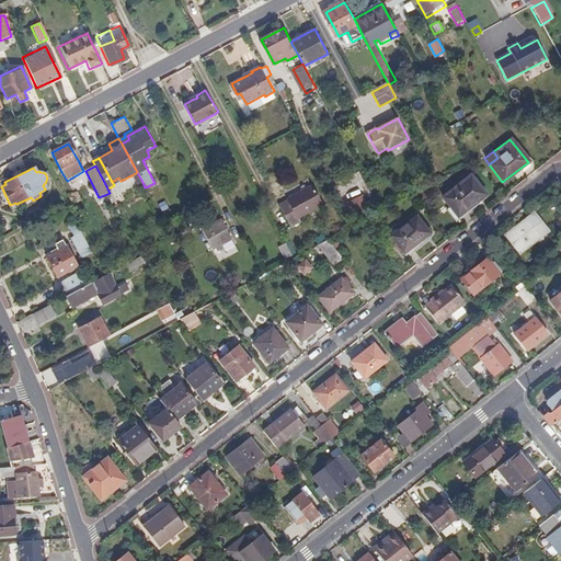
[(483,196),(468,176),(441,197),(457,217),(483,196)]
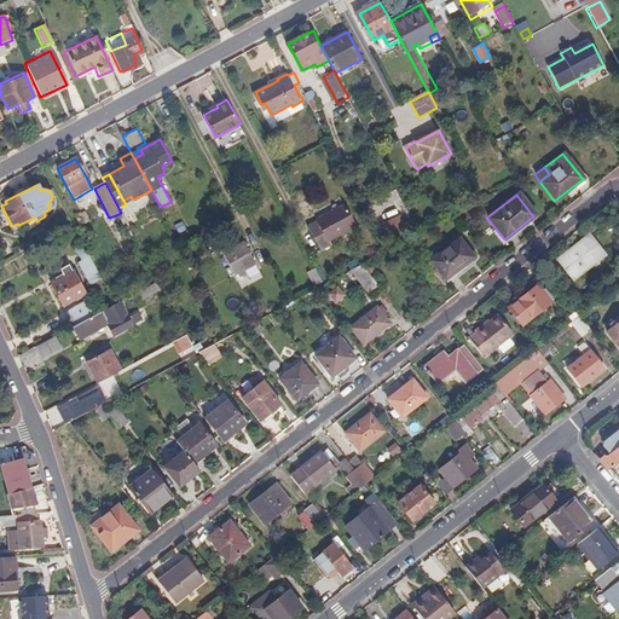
[(318,218),(318,219),(308,224),(322,247),(331,242),(329,237),(354,224),(345,203),(318,218)]
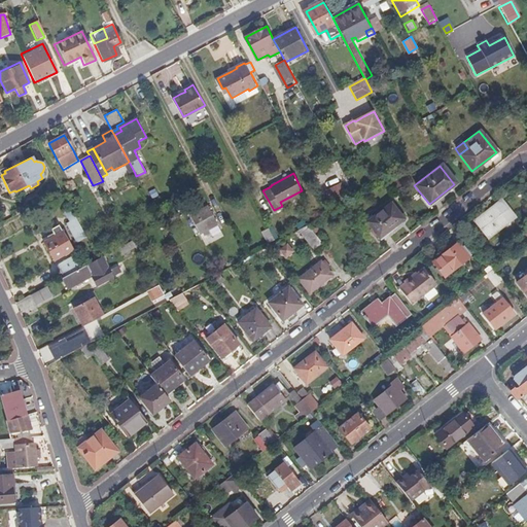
[(340,181),(324,189),(331,203),(346,196),(340,181)]
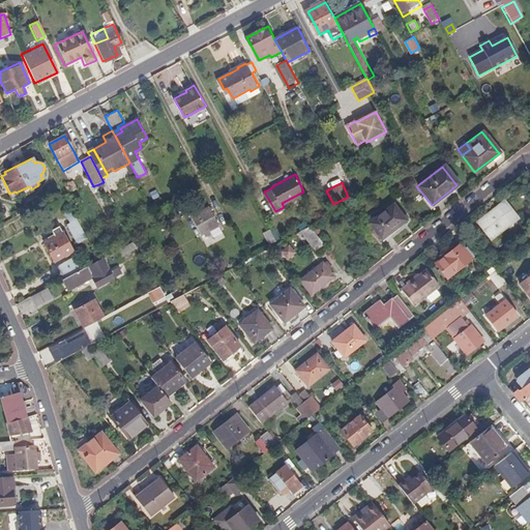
[(150,200),(156,196),(152,188),(146,193),(150,200)]
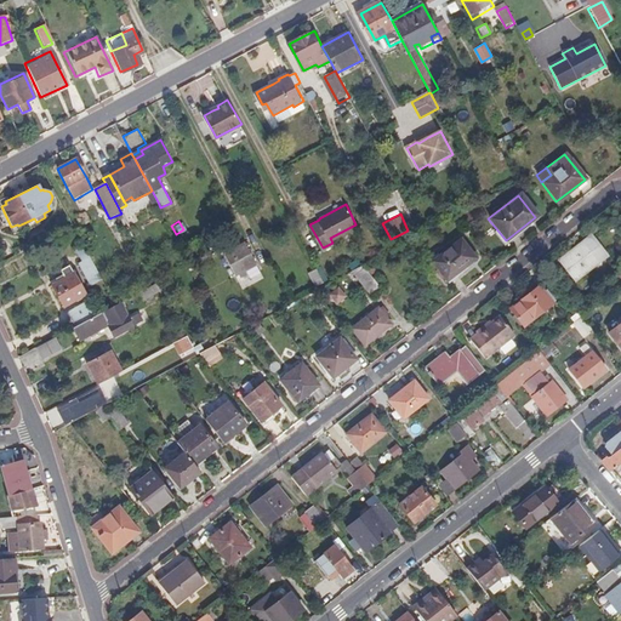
[(460,238),(432,261),(446,280),(476,257),(460,238)]
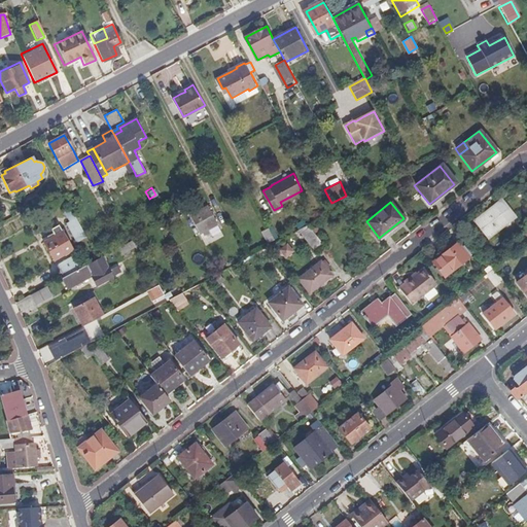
[(512,219),(499,204),(476,223),(488,238),(512,219)]
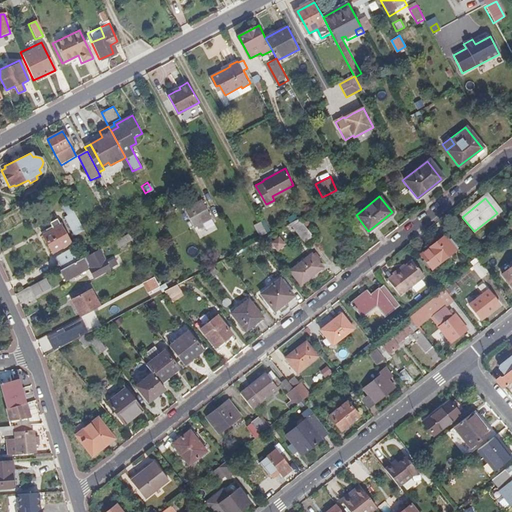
[(212,218),(202,199),(184,208),(194,228),(212,218)]
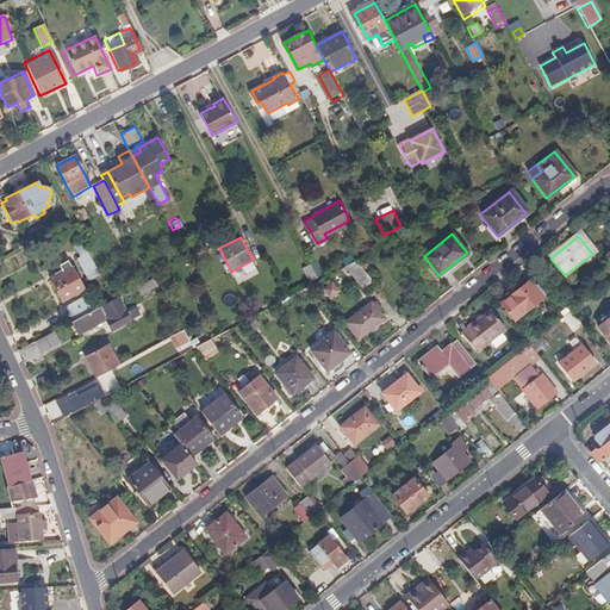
[(100,278),(82,244),(76,248),(81,257),(78,261),(91,284),(100,278)]
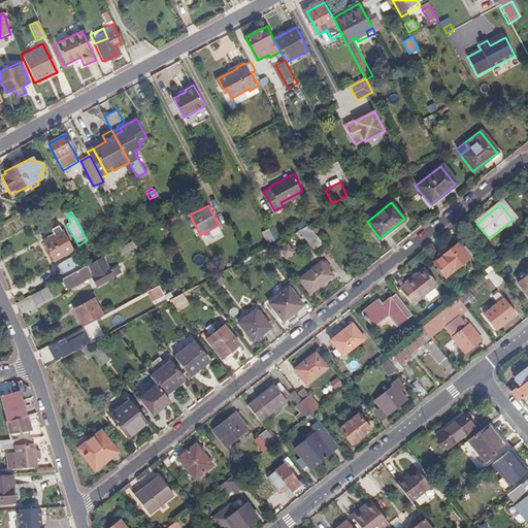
[(294,224),(297,231),(298,230),(307,226),(308,225),(305,218),(294,224)]
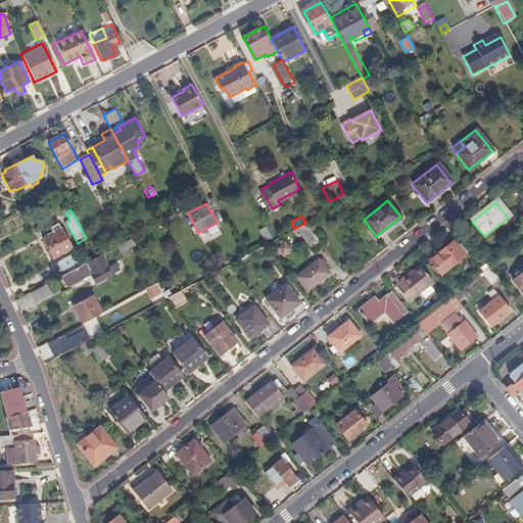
[(305,223),(304,224),(311,232),(316,228),(310,221),(305,223)]
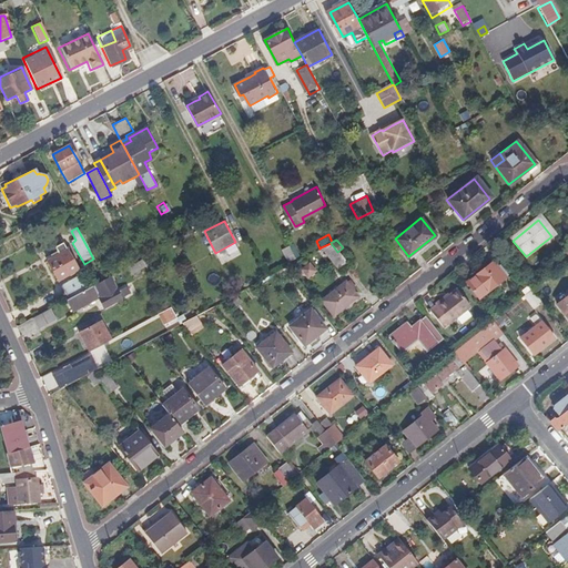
[(75,270),(61,243),(53,247),(54,251),(50,253),(52,257),(46,261),(57,281),(75,270)]
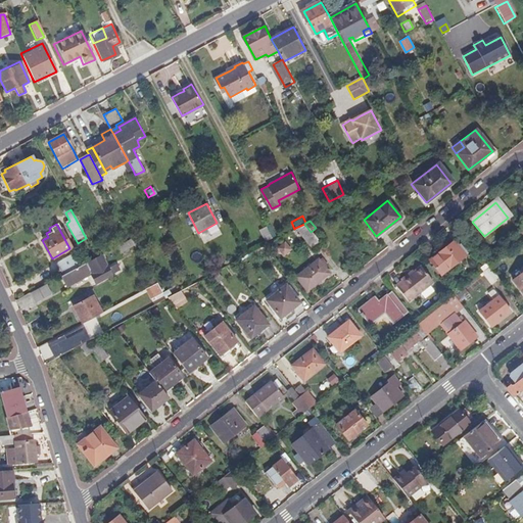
[(311,232),(304,224),(295,228),(313,249),(320,243),(311,232)]
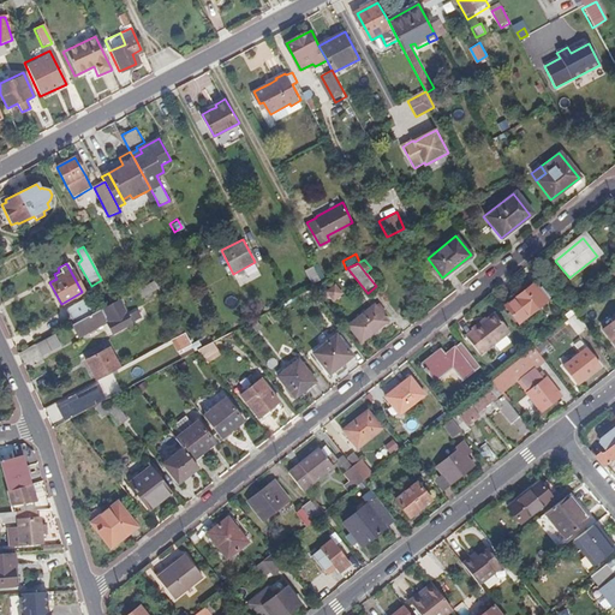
[(311,266),(302,270),(309,284),(317,279),(311,266)]
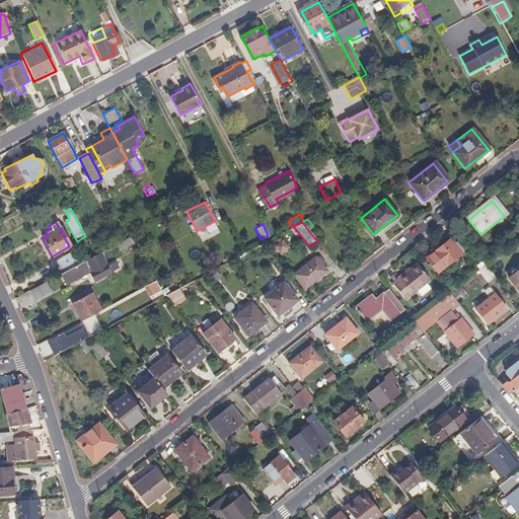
[(513,242),(518,236),(518,234),(513,227),(512,226),(505,232),(513,242)]
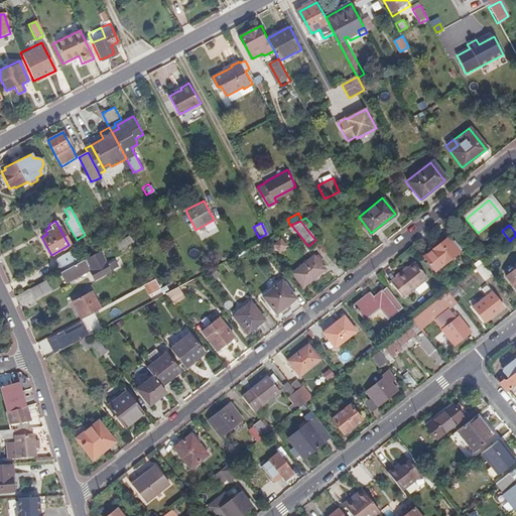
[(444,235),(417,256),(430,272),(457,251),(444,235)]
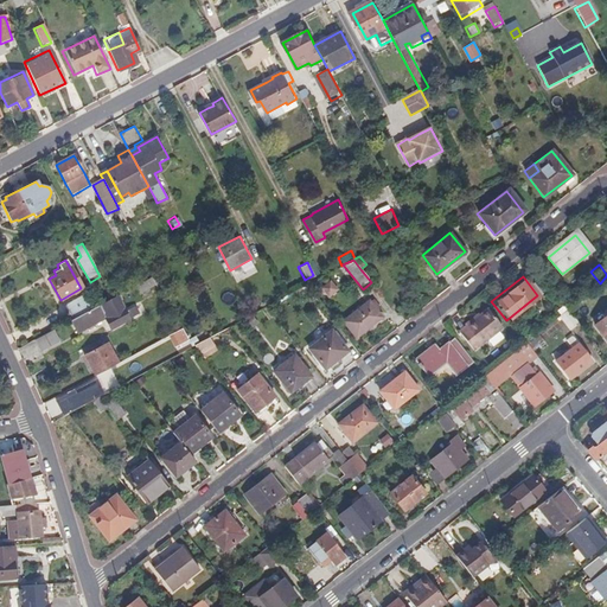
[(144,292),(154,285),(151,279),(139,286),(144,292)]
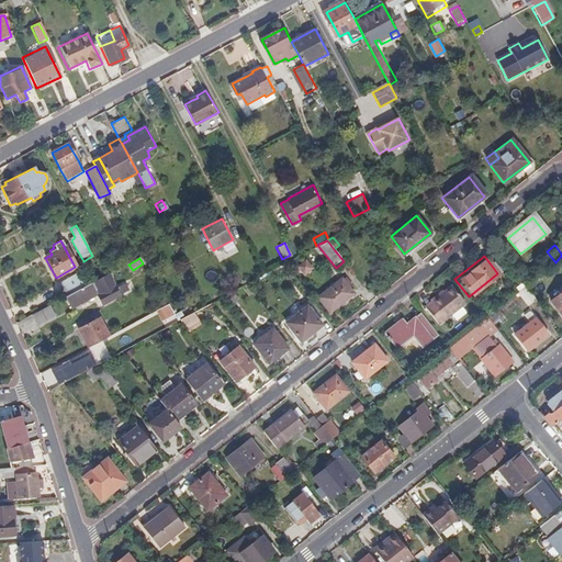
[(304,259),(294,266),(302,276),(312,268),(304,259)]
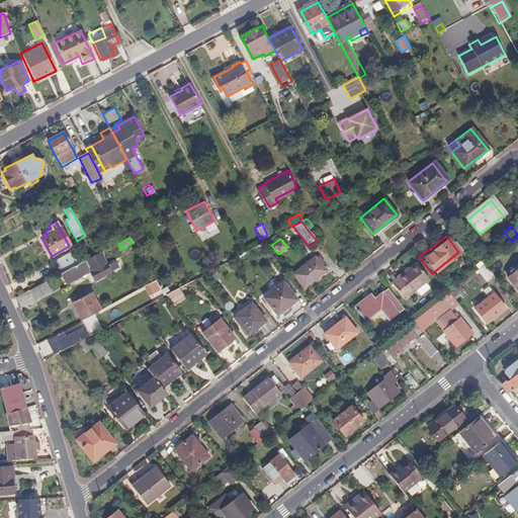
[(494,257),(497,260),(509,250),(506,247),(494,257)]
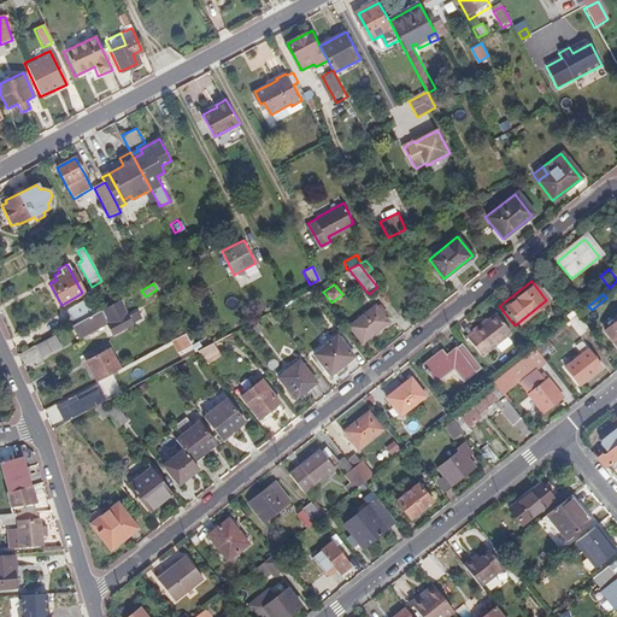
[(65,311),(72,325),(94,313),(87,299),(65,311)]
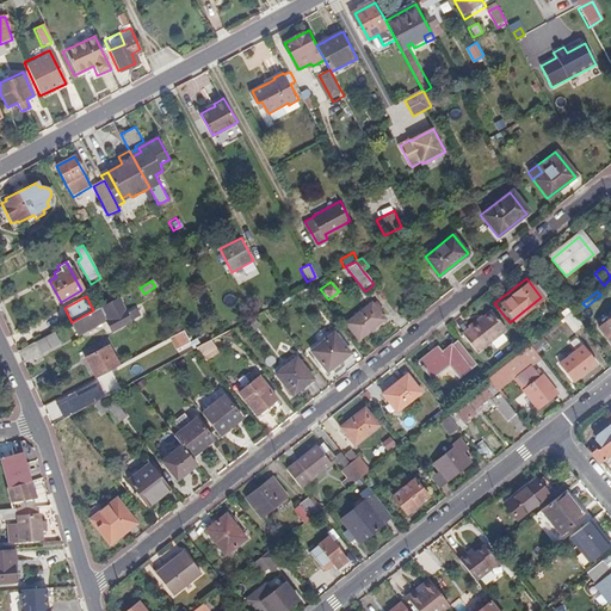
[(122,307),(117,298),(112,301),(93,310),(72,322),(71,323),(76,334),(104,320),(110,332),(130,322),(124,312),(131,309),(128,303),(122,307)]
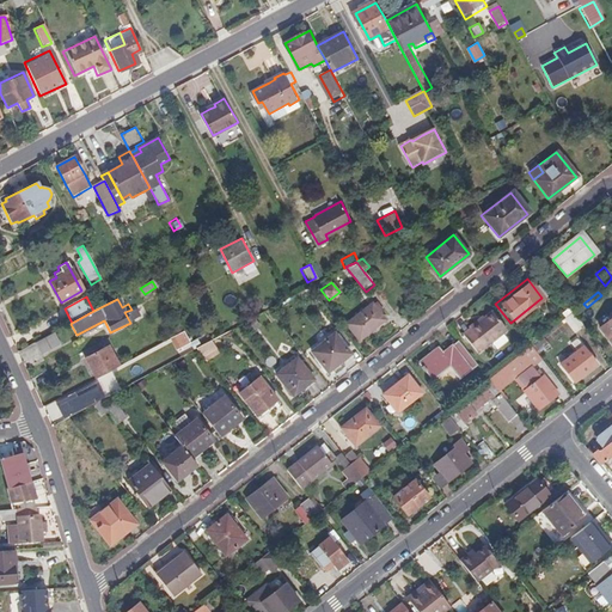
[(374,300),(371,304),(377,312),(380,308),(374,300)]
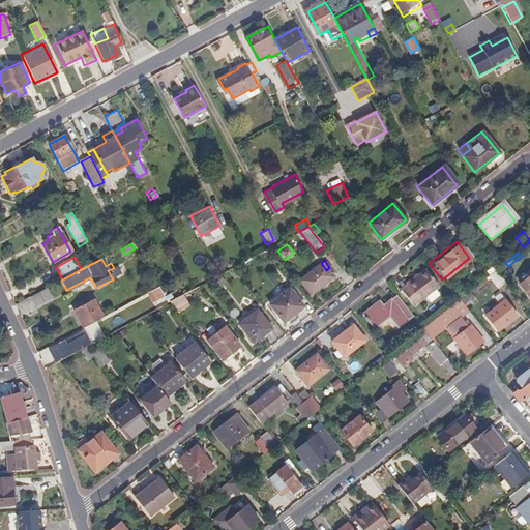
[(326,270),(321,263),(320,262),(297,280),(310,295),(331,276),(326,270)]
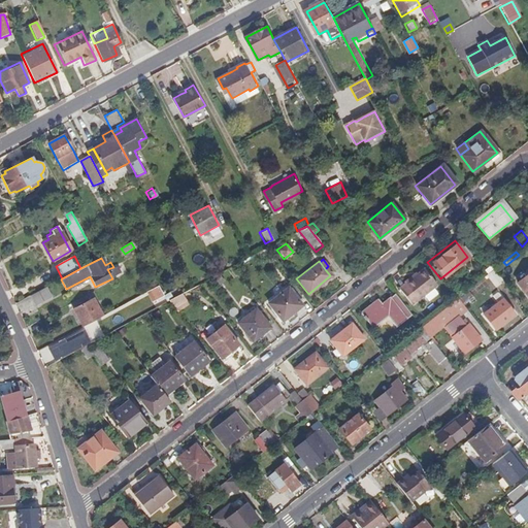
[(502,281),(493,269),(485,275),(494,287),(502,281)]
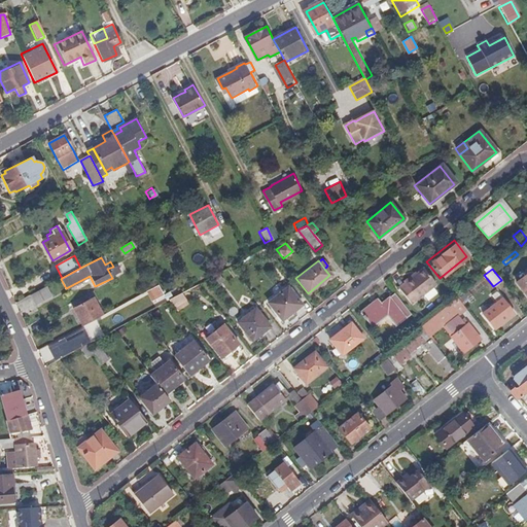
[(435,286),(423,271),(417,275),(416,274),(403,284),(405,285),(398,290),(412,306),(435,286)]
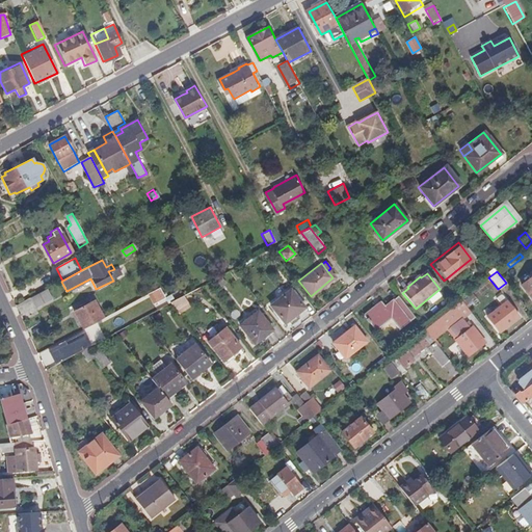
[(531,275),(519,287),(531,302),(531,275)]
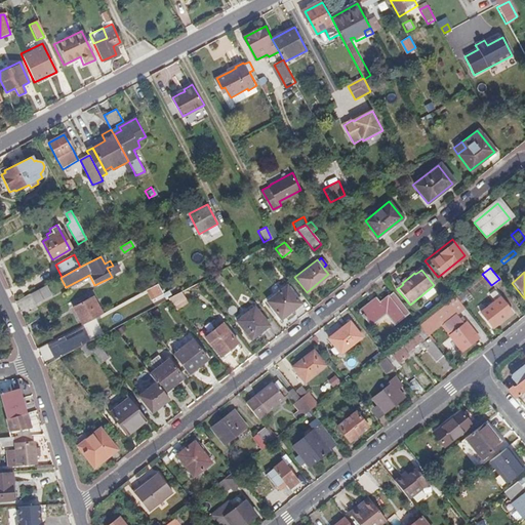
[(218,274),(211,279),(214,284),(221,278),(218,274)]
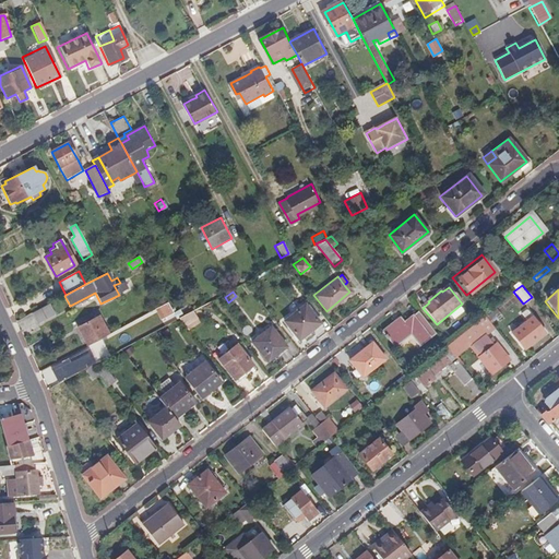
[(526,309),(513,292),(506,297),(519,314),(526,309)]
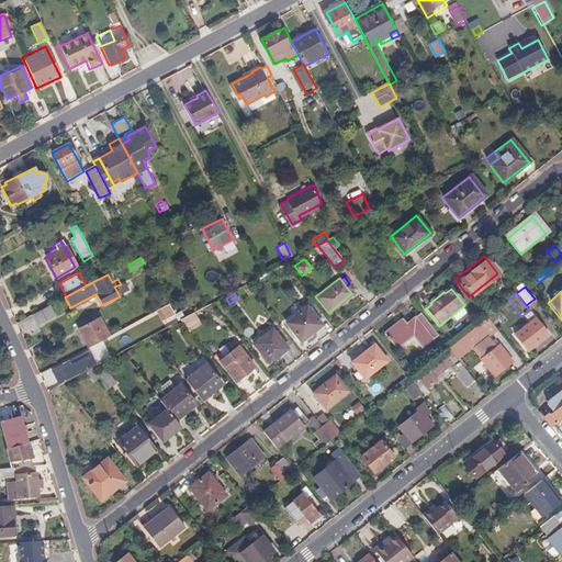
[(32,315),(37,323),(54,313),(49,305),(32,315)]
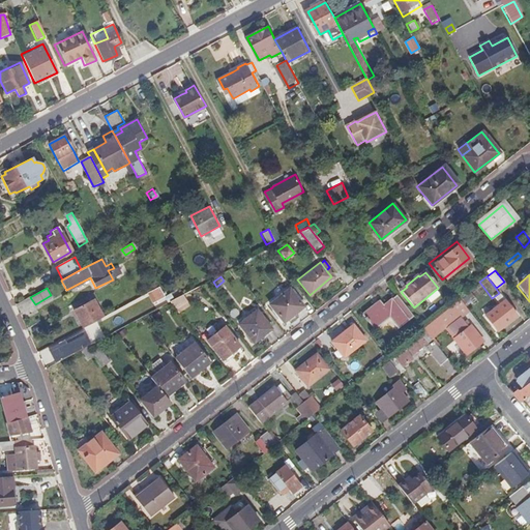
[(157,288),(146,293),(151,303),(163,298),(157,288)]
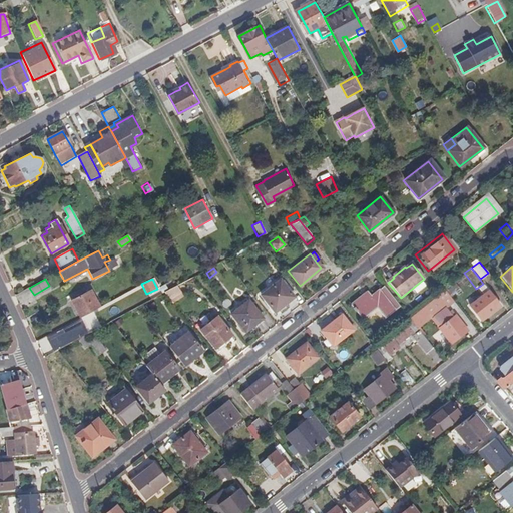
[(293,298),(279,279),(259,295),(273,312),(293,298)]
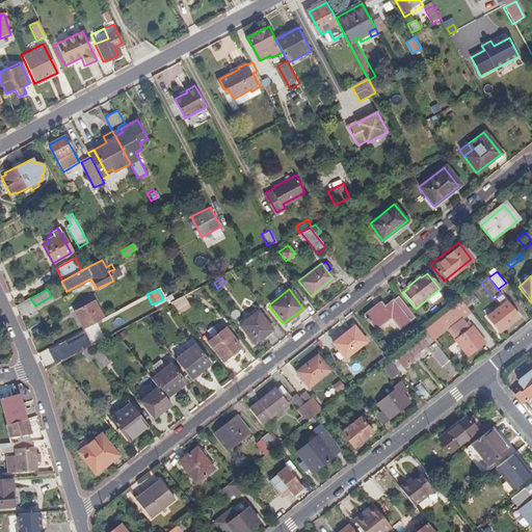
[(480,301),(473,292),(462,301),(468,308),(473,302),(476,306),(480,301)]
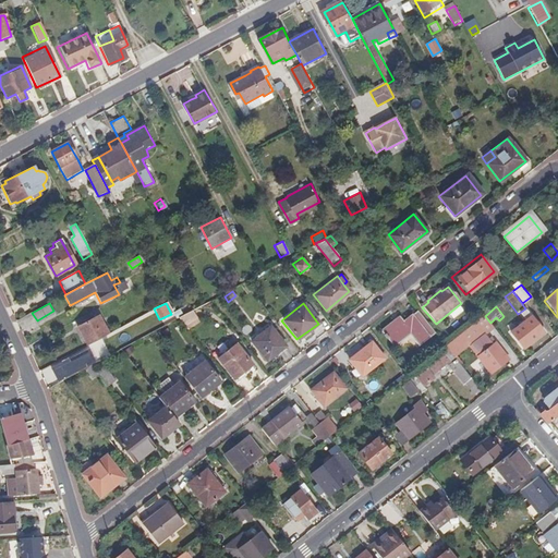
[(543,332),(525,310),(519,314),(525,320),(516,328),(528,343),(543,332)]
